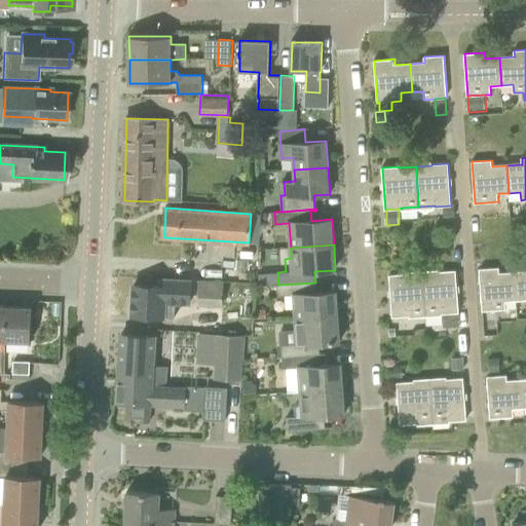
[(517,300),(515,272),(499,273),(499,267),(480,269),(483,311),(506,309),(505,301),(517,300)]
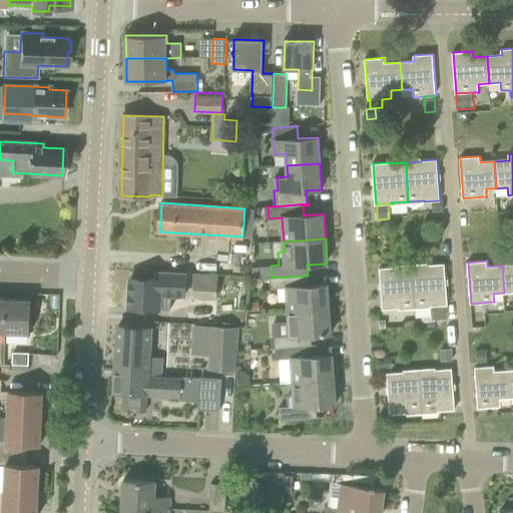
[(429,266),(413,267),(416,307),(431,306),(432,306),(448,305),(445,264),(429,266)]
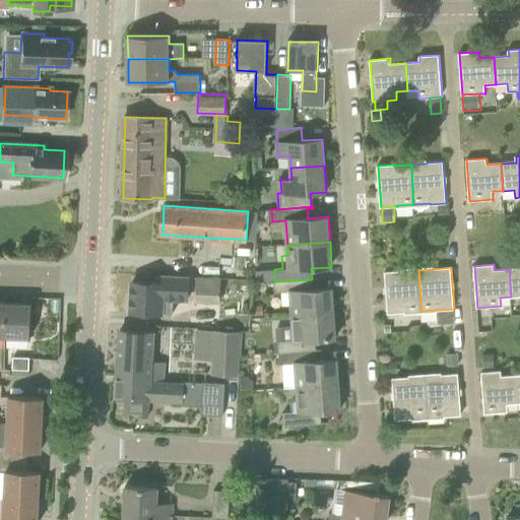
[(519,268),(509,269),(511,297),(519,296),(519,268)]
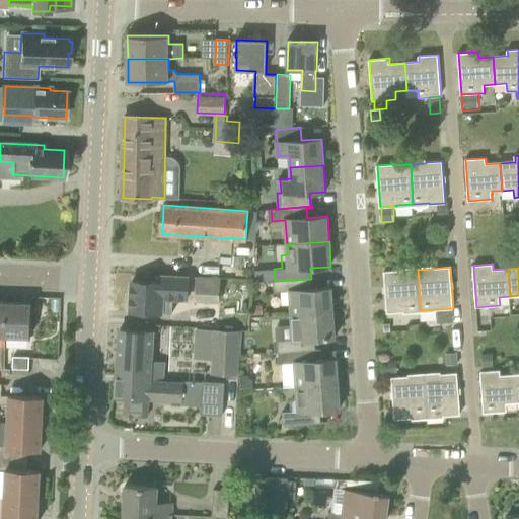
[(421,310),(418,270),(401,272),(401,271),(384,272),(387,313),(401,312),(404,312),(404,311),(421,310)]
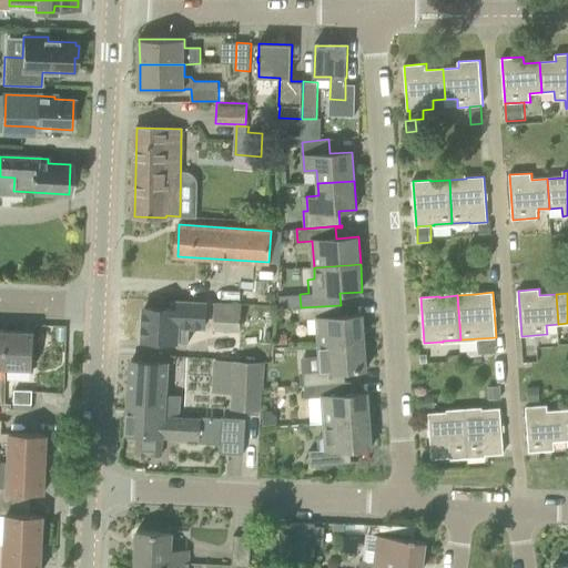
[(145,307),(144,341),(176,342),(176,341),(191,342),(194,338),(195,326),(241,328),(242,305),(193,302),(192,311),(145,307)]
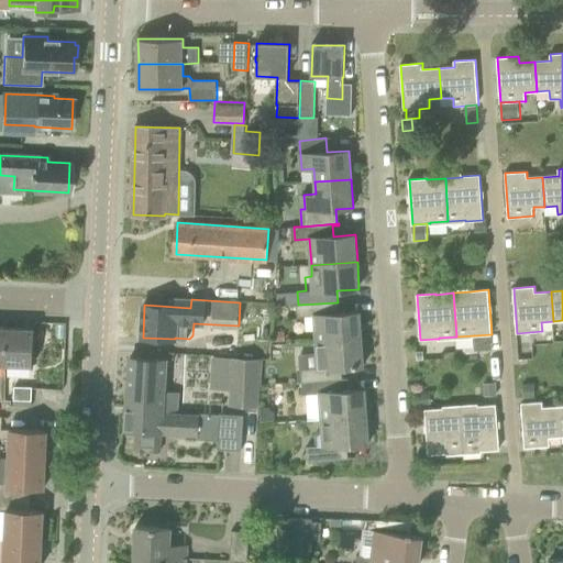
[(339,313),(338,302),(298,305),(299,317),(315,316),(317,342),(362,339),(361,312),(339,313)]
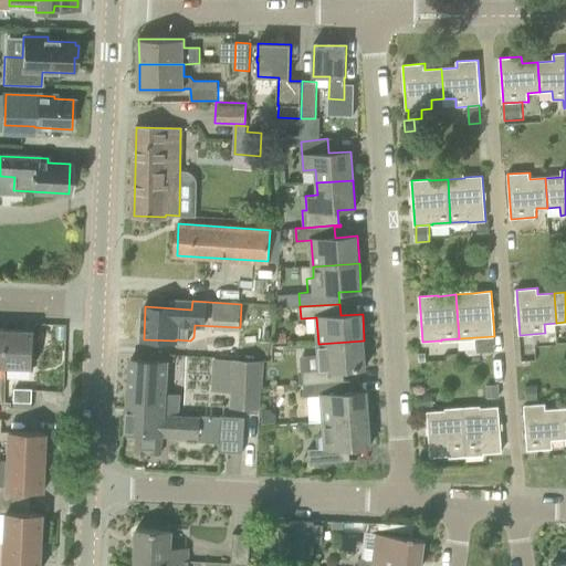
[(7,366),(33,367),(35,332),(9,331),(7,366)]
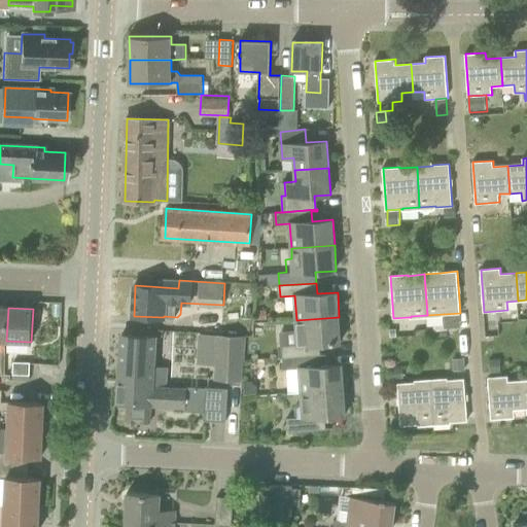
[(283,346),(284,358),(321,355),(320,344),(341,343),(339,317),(296,320),(299,344),(283,346)]
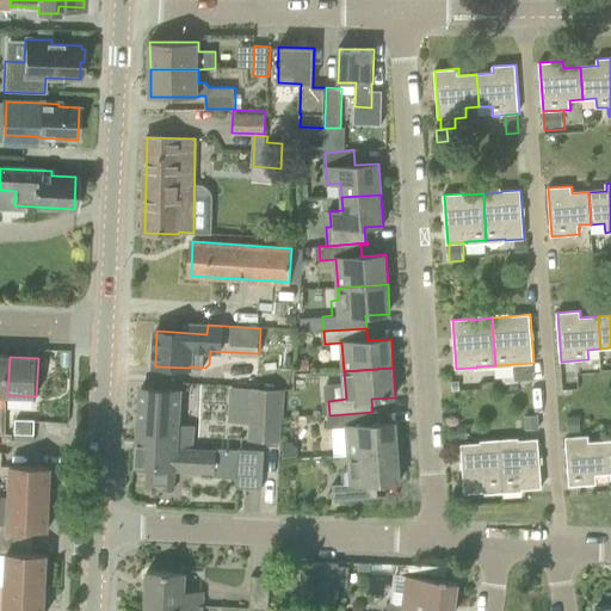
[(142,388),(139,440),(177,443),(176,455),(184,456),(185,450),(192,451),(192,448),(193,427),(178,426),(180,392),(142,388)]
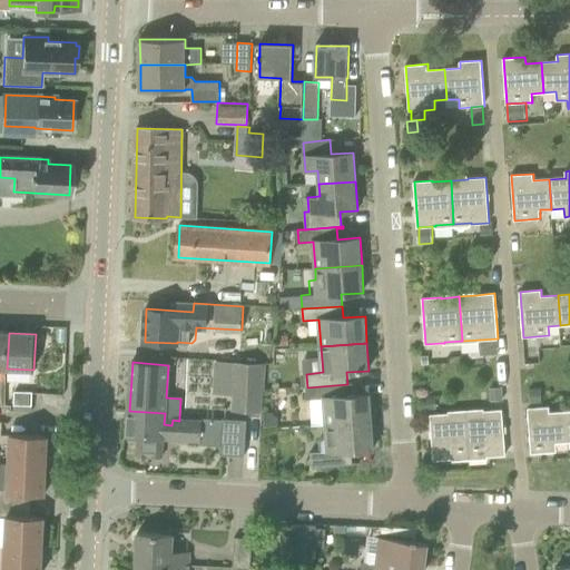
[(233,410),(263,411),(265,362),(235,362),(233,410)]
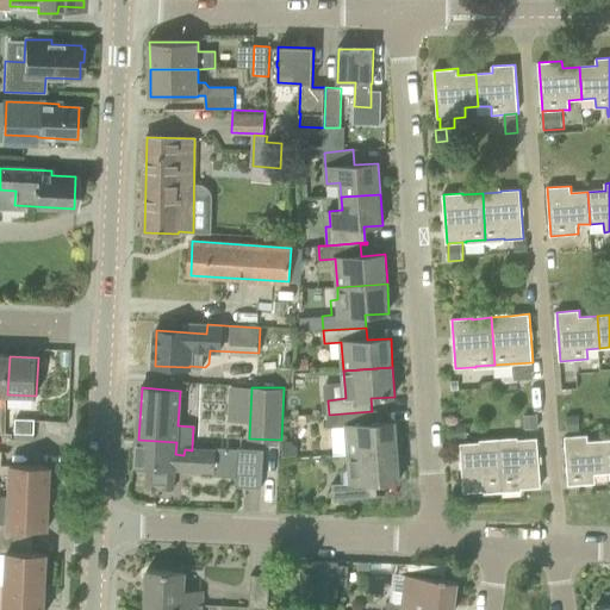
[(349,454),(398,452),(397,422),(373,423),(372,411),(329,415),(329,429),(332,428),(334,455),(349,454)]
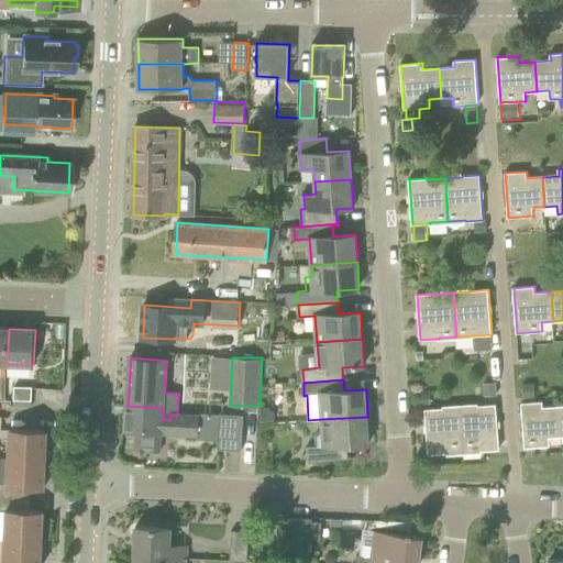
[(534,383),(523,384),(525,398),(536,397),(534,383)]
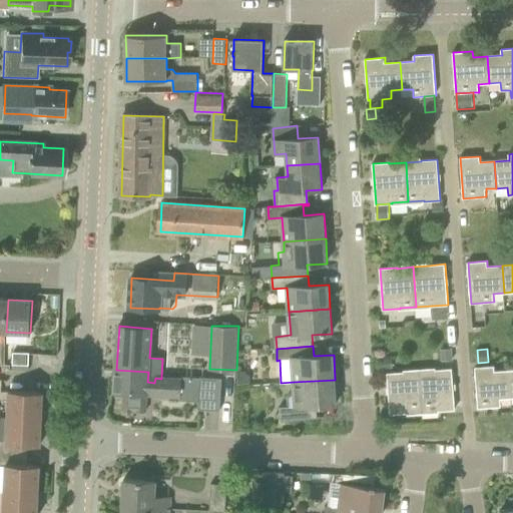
[(14,353),(13,364),(29,365),(30,353),(14,353)]
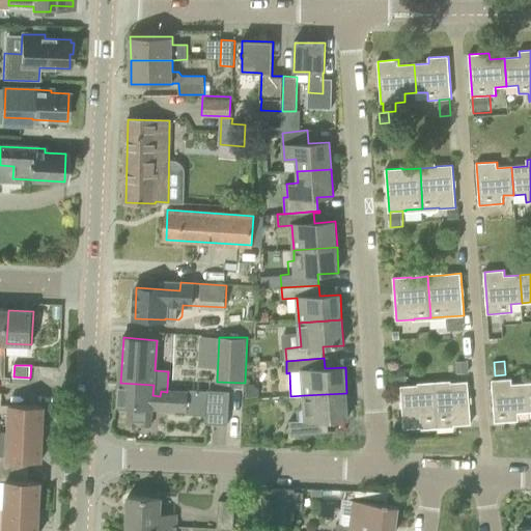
[(467,378),(466,365),(453,366),(453,378),(467,378)]
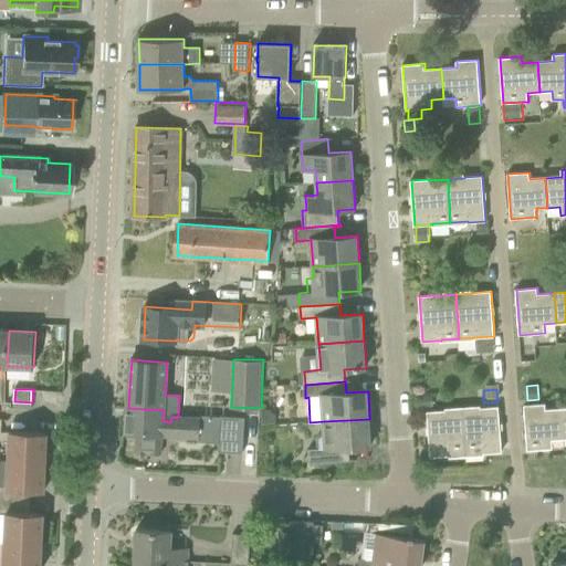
[(422,396),(422,406),(435,406),(433,396),(422,396)]
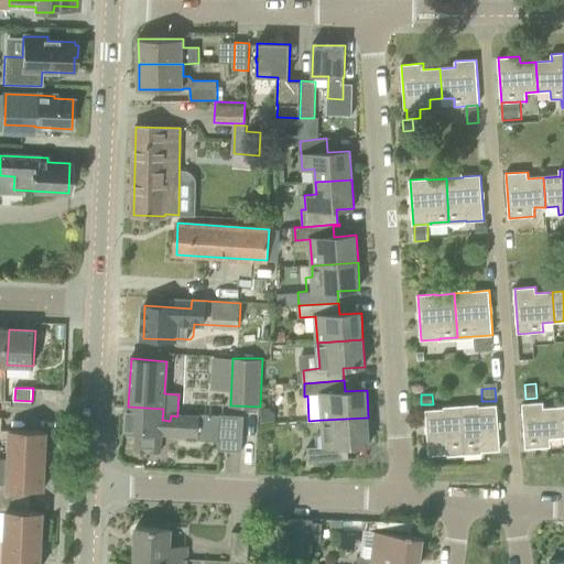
[(562,437),(561,407),(544,409),(544,402),(522,403),(525,448),(551,447),(550,438),(562,437)]
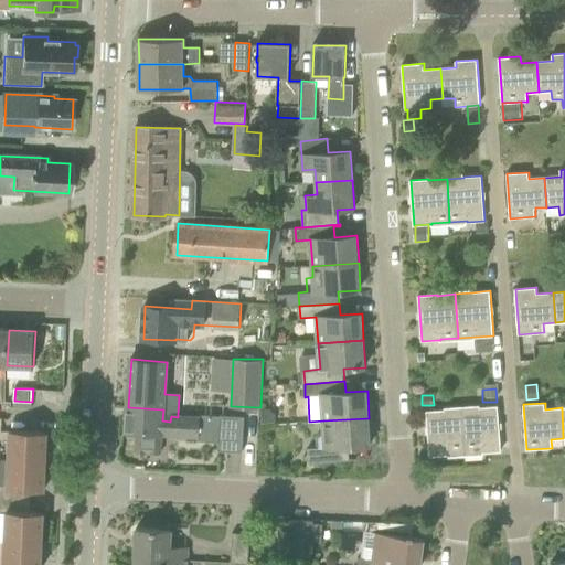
[(480,408),(462,409),(466,452),(483,451),(483,452),(501,451),(498,406),(480,407),(480,408)]
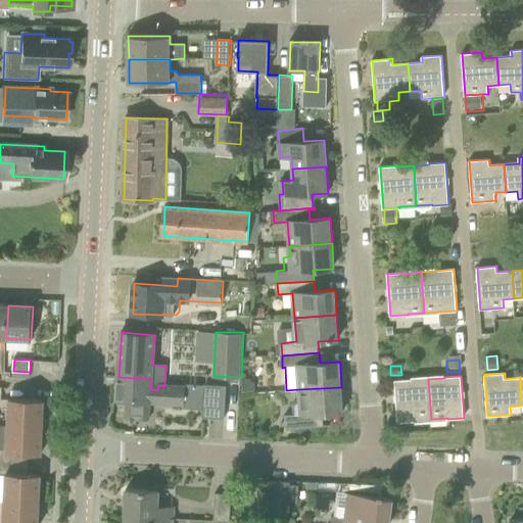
[(150,402),(184,405),(185,384),(164,383),(164,386),(158,385),(157,390),(150,389),(151,379),(119,377),(117,400),(128,400),(127,418),(149,420),(150,402)]
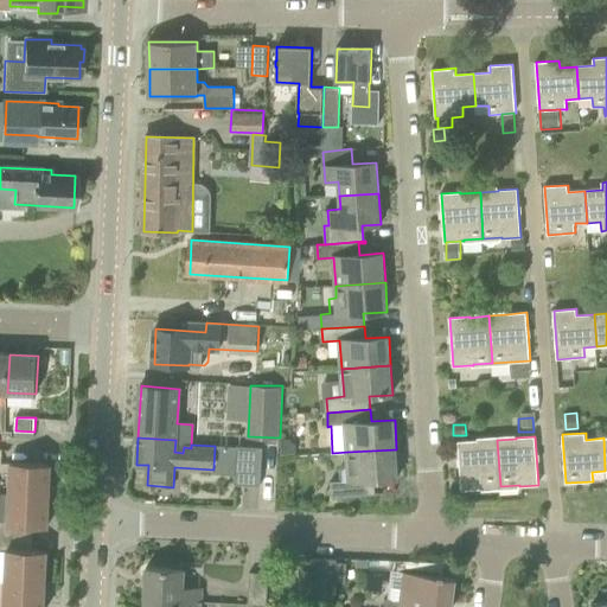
[(281,454),(298,454),(296,445),(291,439),(281,440),(281,454)]
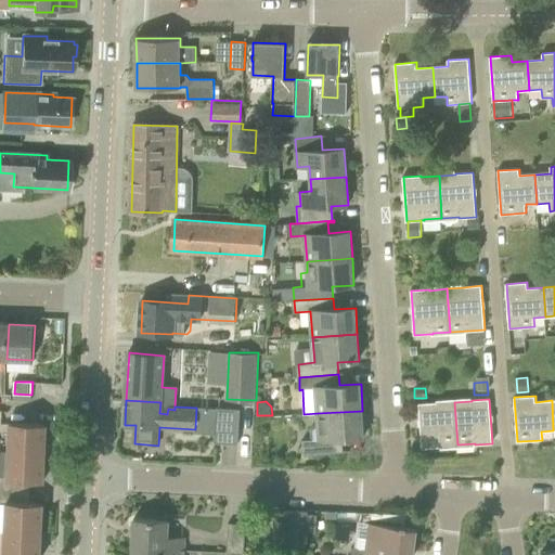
[(457,444),(454,402),(437,403),(437,402),(420,403),(423,448),(440,447),(440,446),(457,444)]
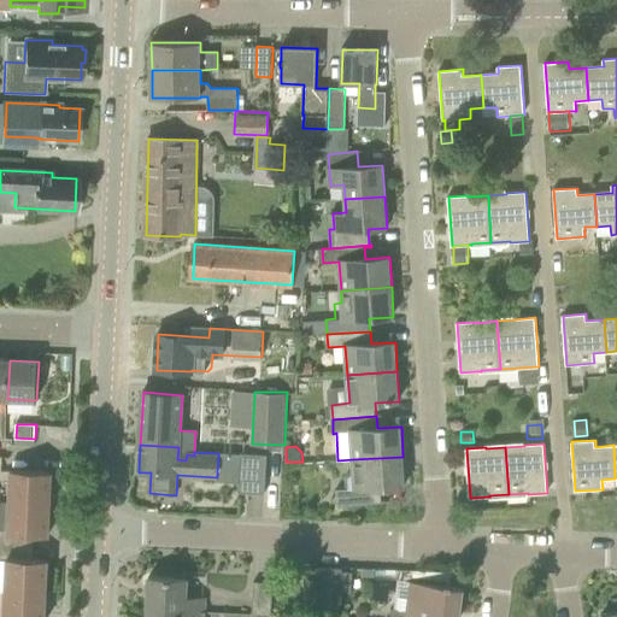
[(268,456),(218,453),(217,477),(217,491),(265,494),(266,470),(268,456)]
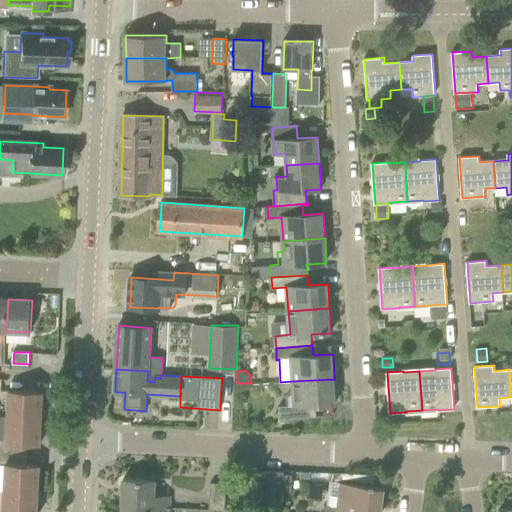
[(336,403),(334,379),(293,381),(294,391),(290,392),(287,395),(288,405),(280,406),(280,420),(323,417),(323,415),(317,416),(316,405),(336,403)]
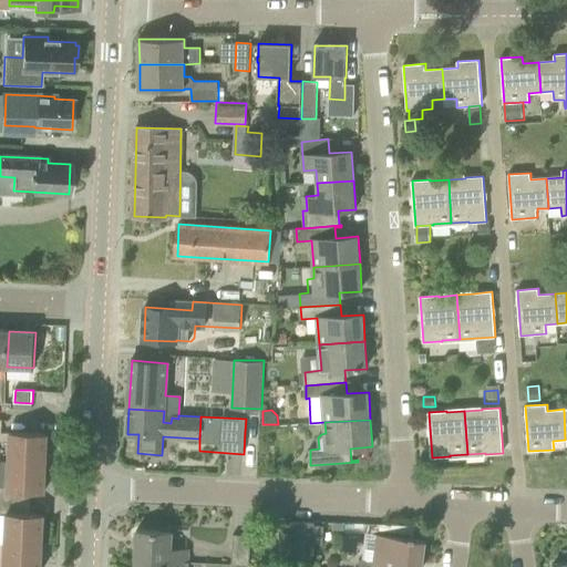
[(11,432),(10,461),(47,463),(48,433),(11,432)]
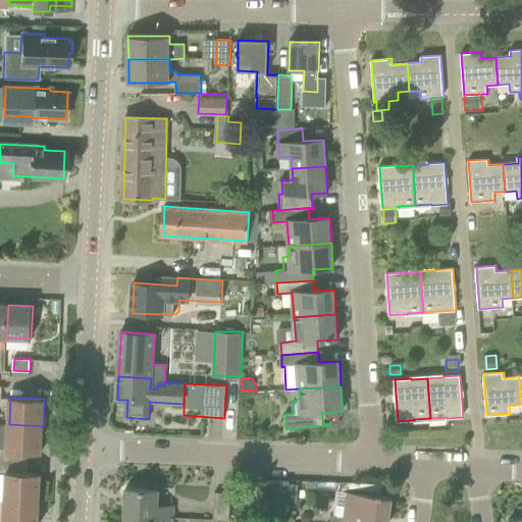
[(7,452),(41,454),(43,426),(9,424),(7,452)]
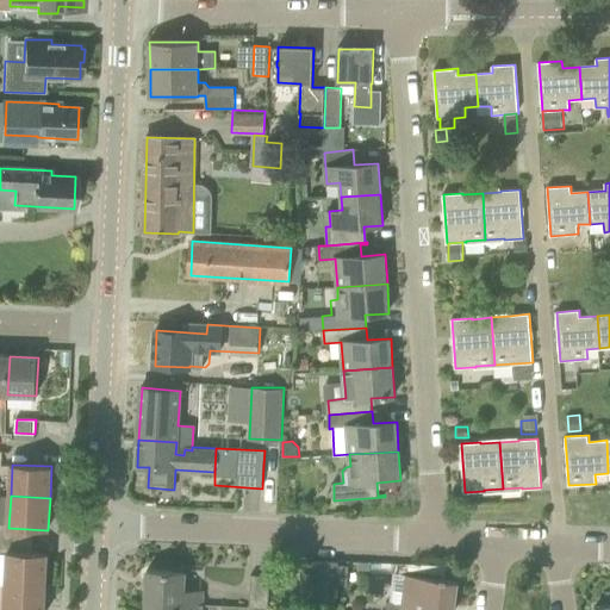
[(8,552),(7,584),(45,585),(47,554),(8,552)]
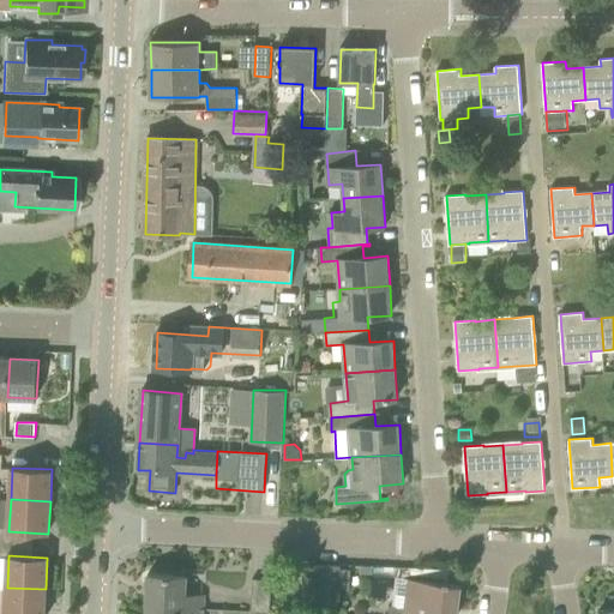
[(323,613),(331,613),(338,613),(341,566),(317,565),(315,594),(324,595),(323,613)]
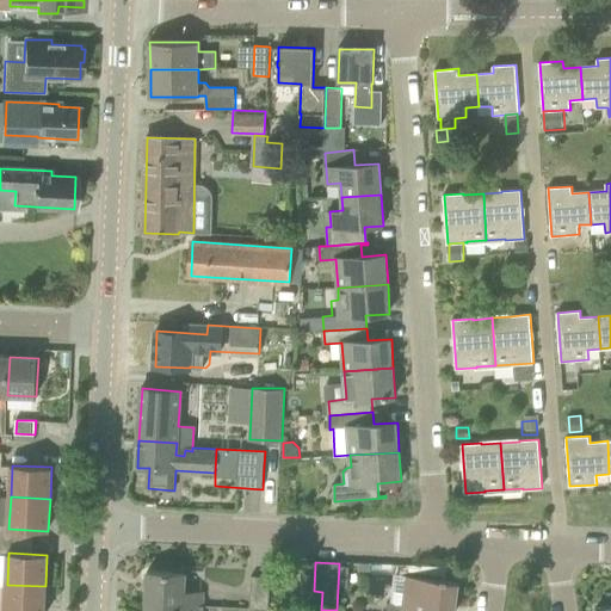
[(370,562),(359,562),(359,572),(370,572),(370,562)]
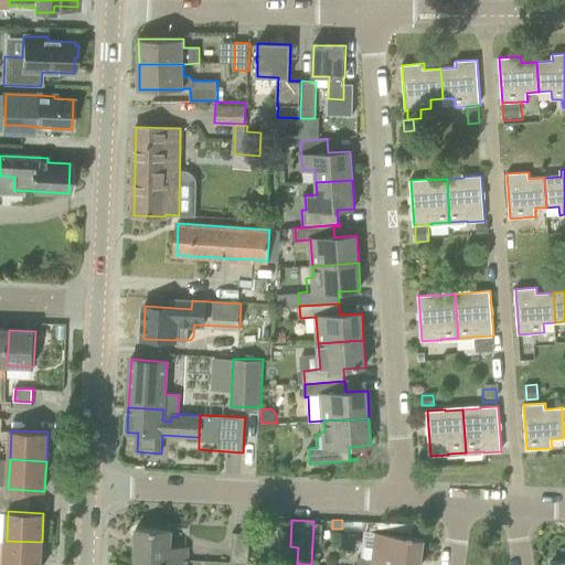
[(137,529),(136,558),(187,561),(188,548),(170,547),(171,530),(137,529)]
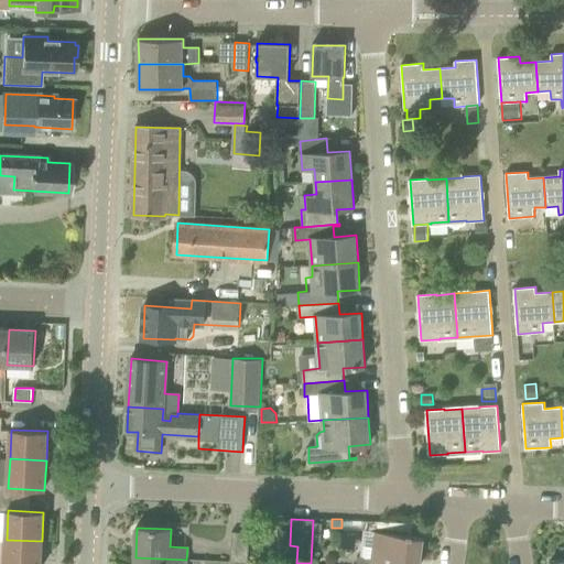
[(250,532),(232,531),(231,561),(248,562),(250,532)]
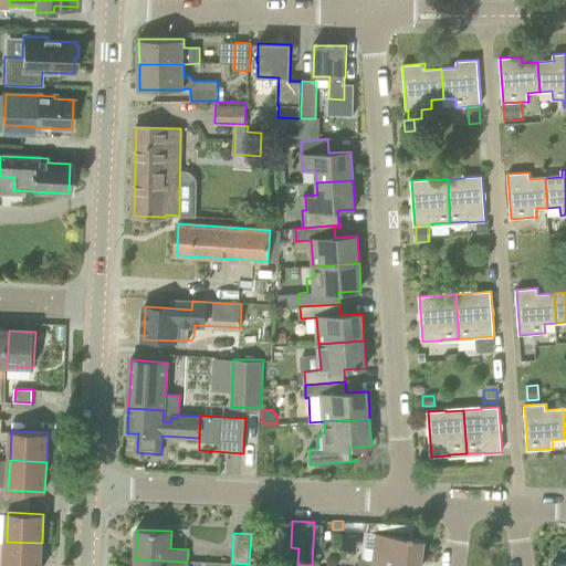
[(415,538),(415,536),(410,536),(409,538),(377,534),(374,555),(374,561),(359,558),(357,565),(383,565),(420,565),(425,540),(415,538)]
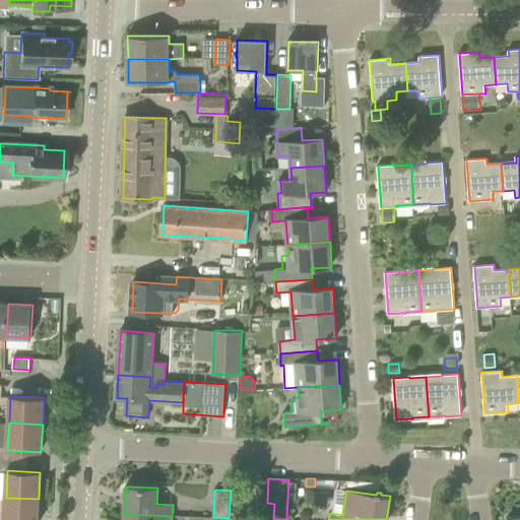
[(4,519),(38,519),(39,499),(6,498),(4,519)]
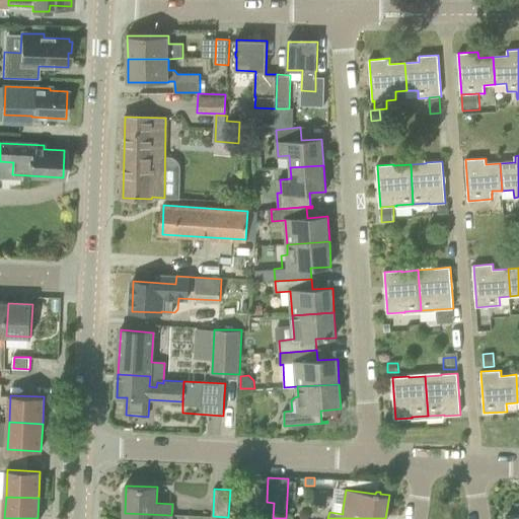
[(518,518),(518,502),(517,503),(518,512),(515,513),(515,515),(506,517),(506,518),(518,518)]
